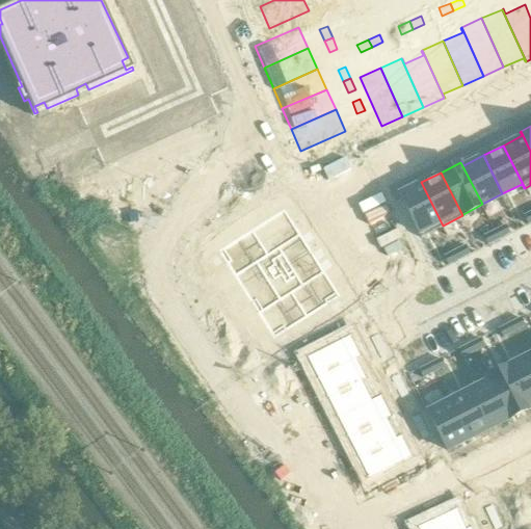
[(421,182),(400,193),(402,196),(422,236),(443,226),(421,182)]
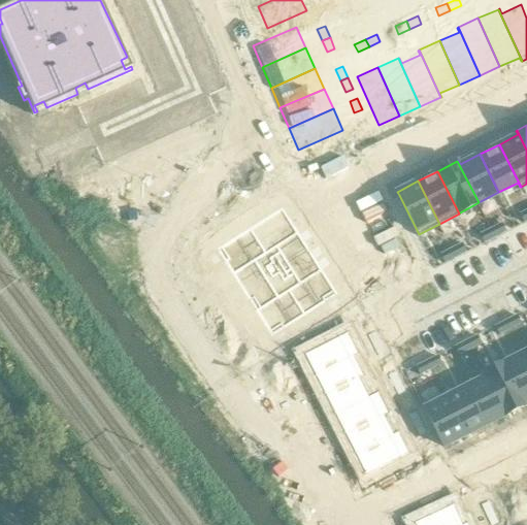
[(219,249),(216,251),(223,261),(225,259),(250,298),(248,299),(254,309),(257,308),(272,334),(275,332),(273,328),(282,323),(285,327),(327,299),(325,295),(333,290),(336,294),(338,292),(322,266),(311,250),(284,205),(218,247),(219,249)]
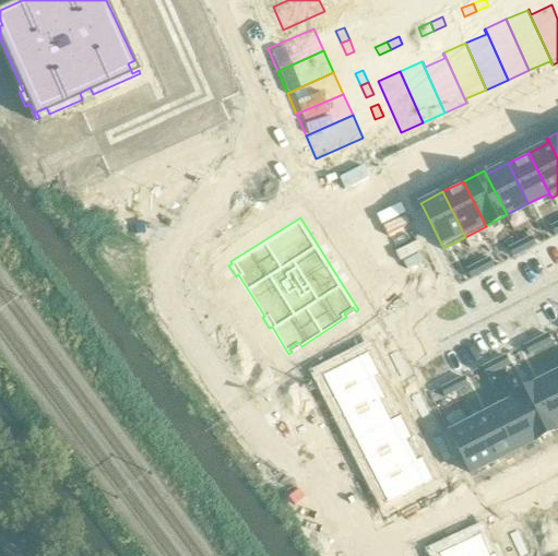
[(532,235),(521,241),(524,249),(536,243),(532,235)]
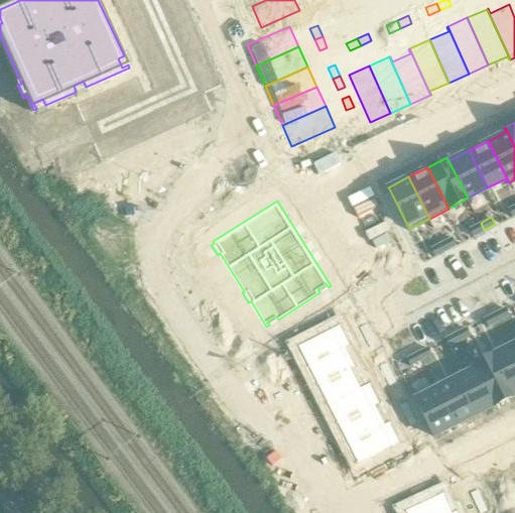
[(481,223),(470,228),(474,235),(484,230),(481,223)]
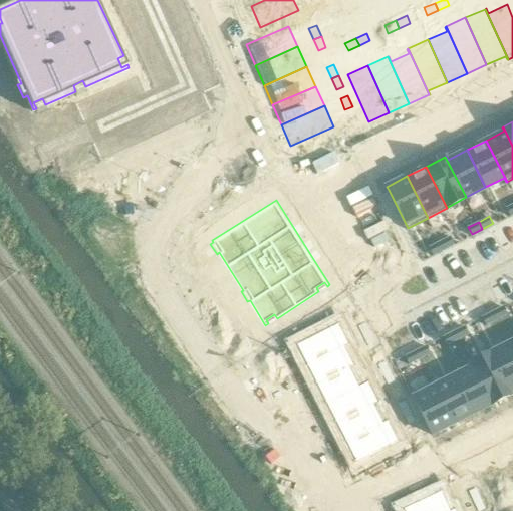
[(451,236),(440,241),(444,249),(455,243),(451,236)]
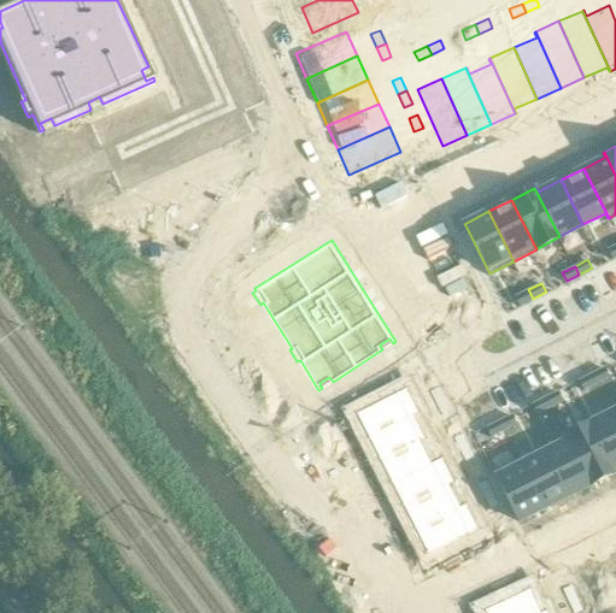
[(528,289),(515,296),(520,305),(533,299),(528,289)]
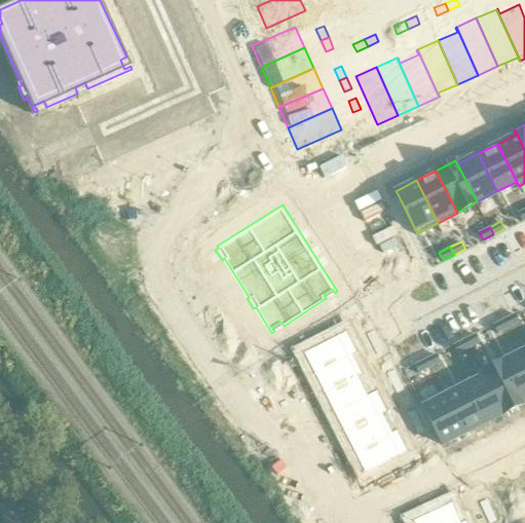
[(516,312),(504,319),(509,326),(520,321),(516,312)]
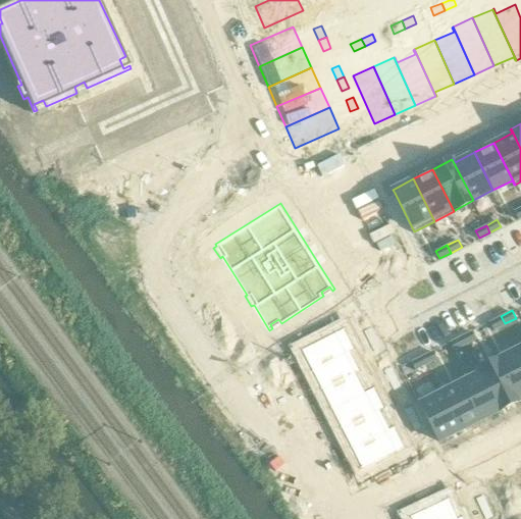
[(501,316),(489,322),(493,329),(505,323),(501,316)]
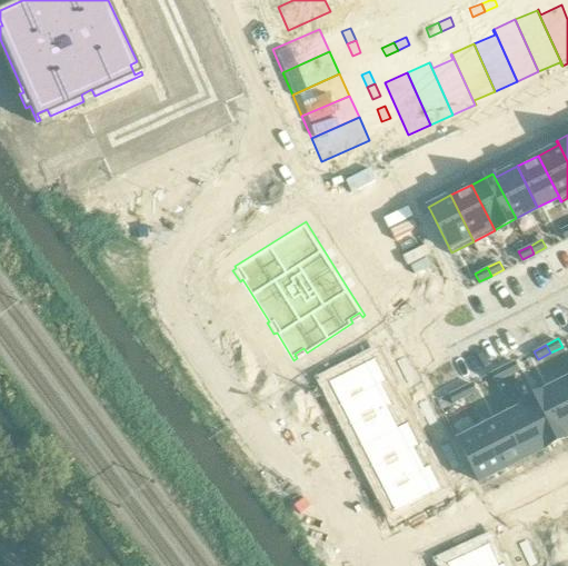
[(405,355),(397,359),(402,370),(411,367),(405,355)]
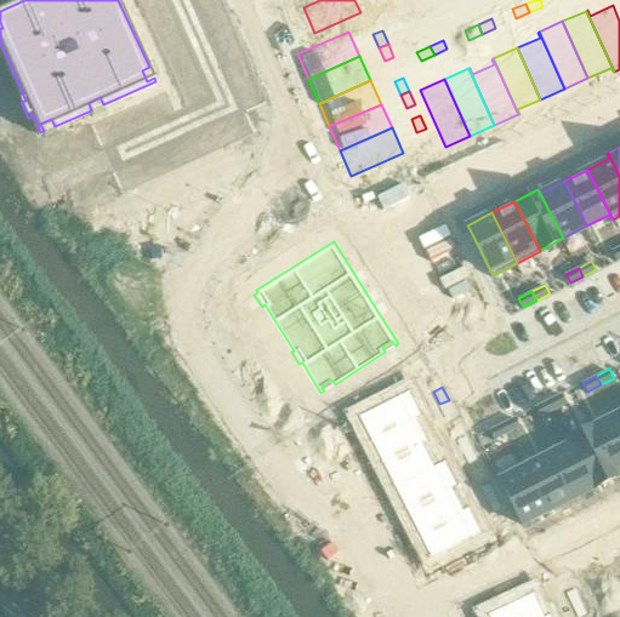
[(409,389),(358,415),(371,439),(421,413),(409,389)]
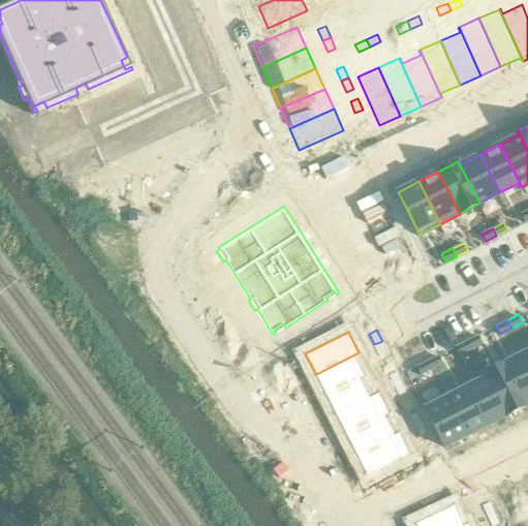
[(479,335),(468,341),(471,348),(483,342),(479,335)]
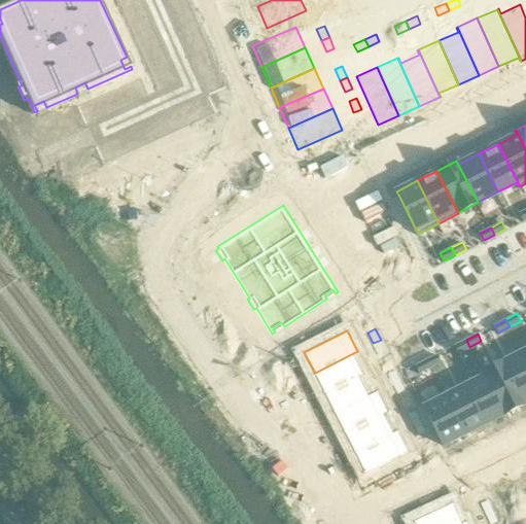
[(381,340),(373,343),(379,353),(386,350),(381,340)]
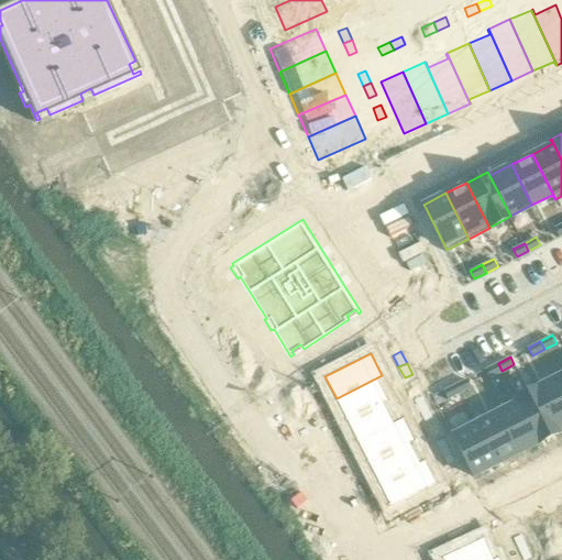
[(498,363),(486,369),(491,376),(502,371),(498,363)]
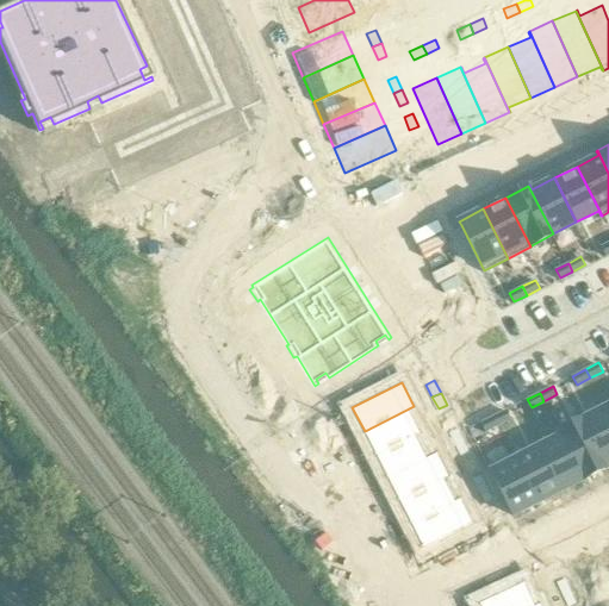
[(603,407),(582,418),(607,467),(608,466),(606,462),(608,460),(608,414),(602,401),(601,403),(603,407)]
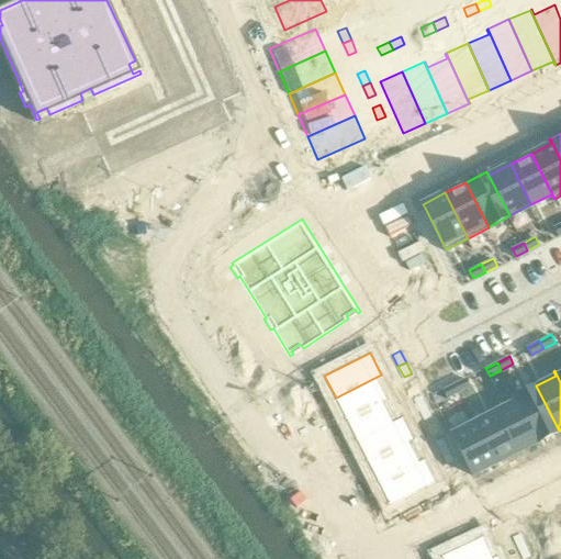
[(381,375),(336,398),(346,418),(388,398),(378,378),(382,376),(381,375)]
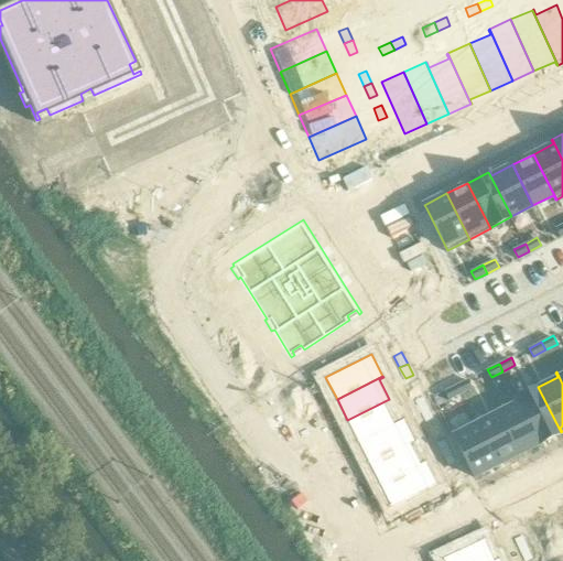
[(468,379),(456,385),(461,392),(473,387),(468,379)]
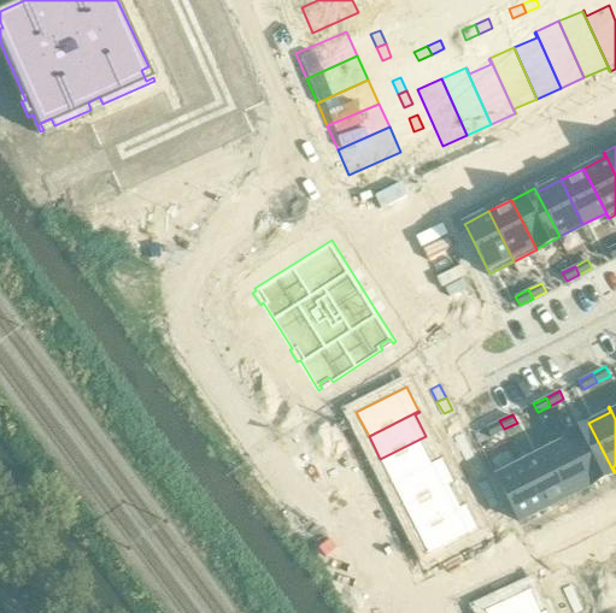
[(499,420),(487,428),(491,436),(504,429),(499,420)]
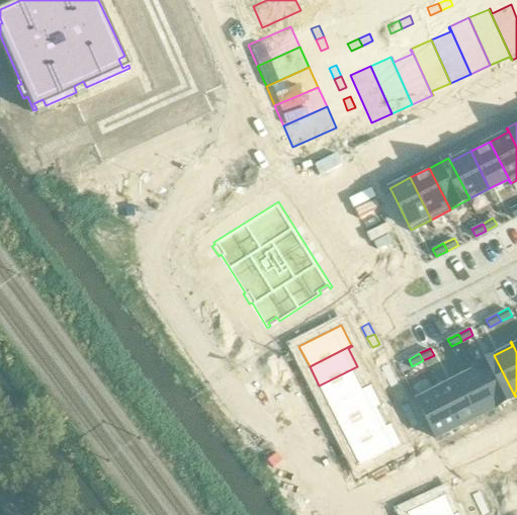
[(494,355),(475,365),(496,407),(515,397),(494,355)]
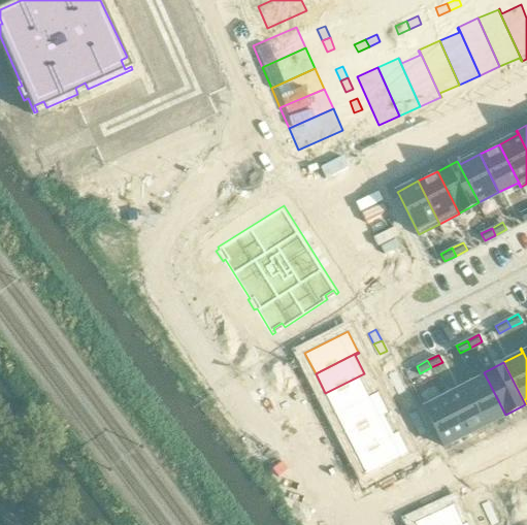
[(396,369),(389,372),(394,384),(401,380),(396,369)]
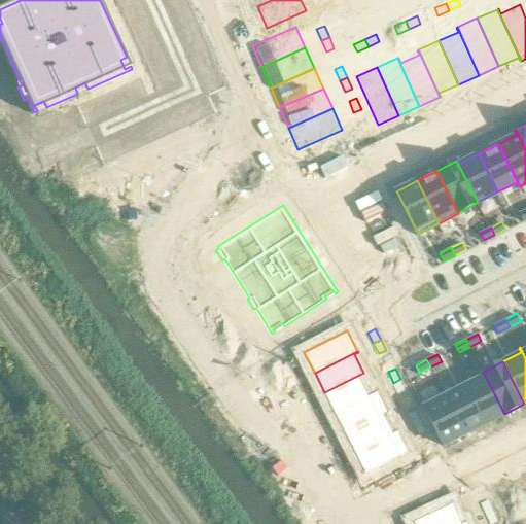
[(484,376),(464,385),(484,424),(504,414),(483,372),(482,373),(484,376)]
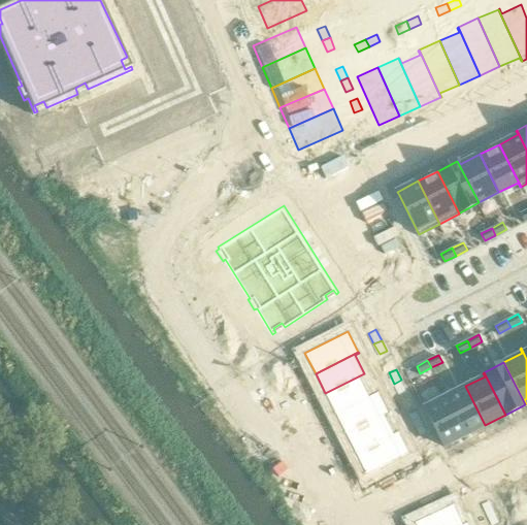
[(364,373),(325,393),(335,414),(379,391),(379,390),(369,395),(360,376),(364,374),(364,373)]
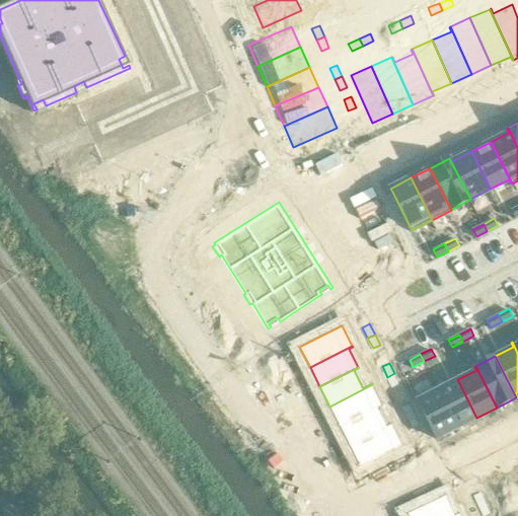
[(394,373),(387,377),(392,387),(399,383),(394,373)]
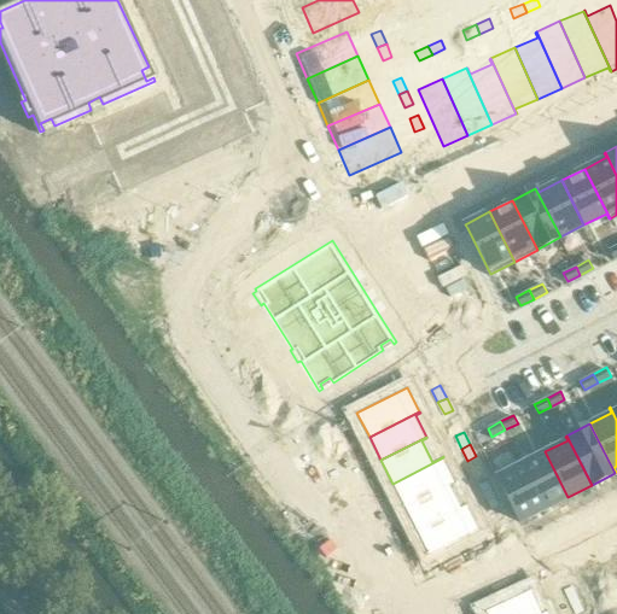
[(521,458),(519,458),(545,508),(568,497),(545,451),(523,463),(521,458)]
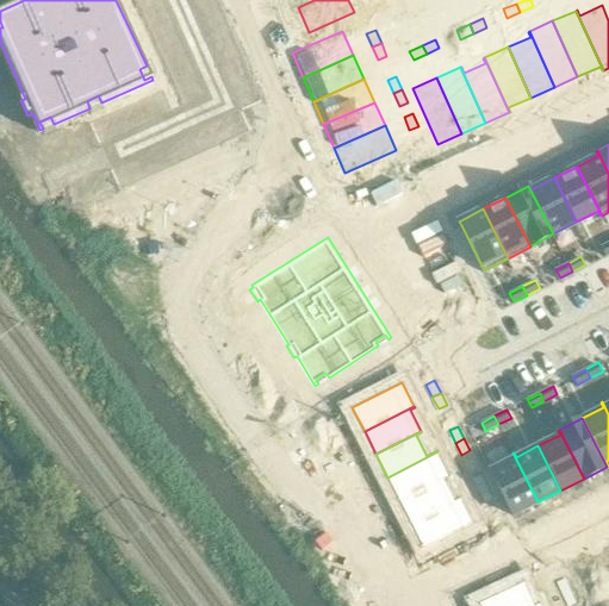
[(437,451),(387,478),(399,500),(449,474),(437,451)]
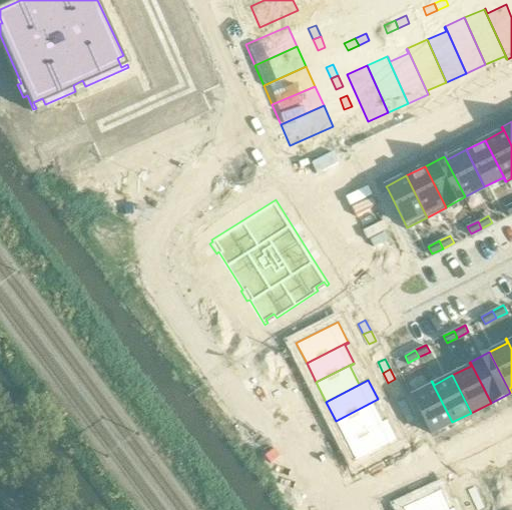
[(414,390),(411,391),(432,433),(452,422),(431,381),(414,390)]
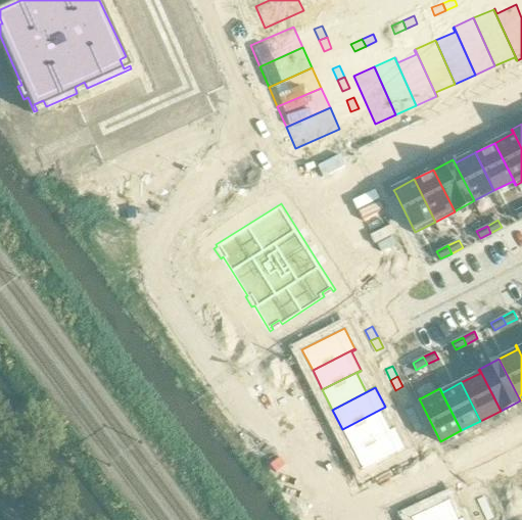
[(412,405),(405,409),(411,419),(418,416),(412,405)]
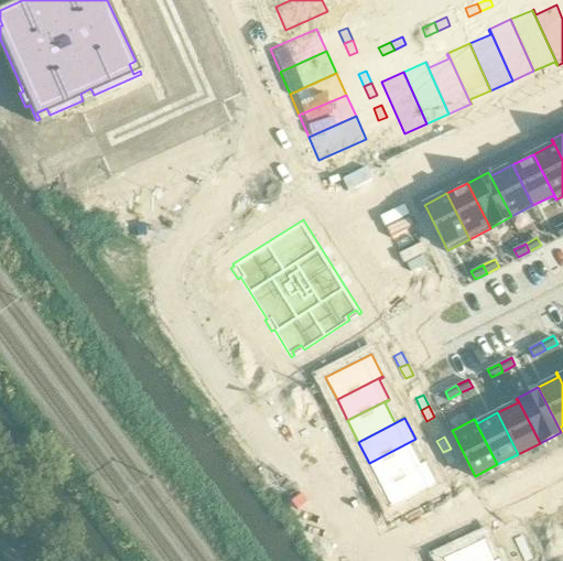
[(415,439),(369,463),(380,484),(426,461),(425,460),(421,462),(411,442),(415,440),(415,439)]
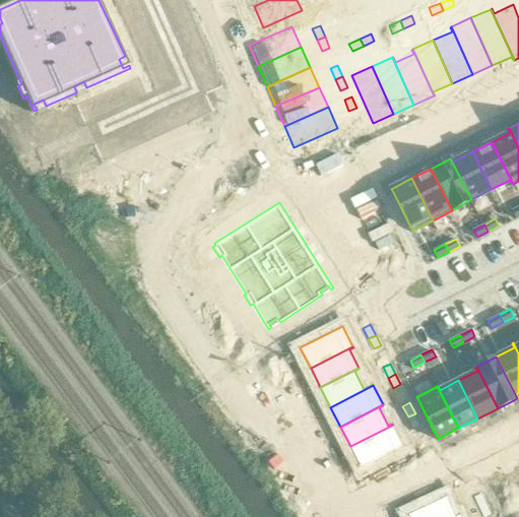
[(415,413),(408,416),(413,427),(420,424),(415,413)]
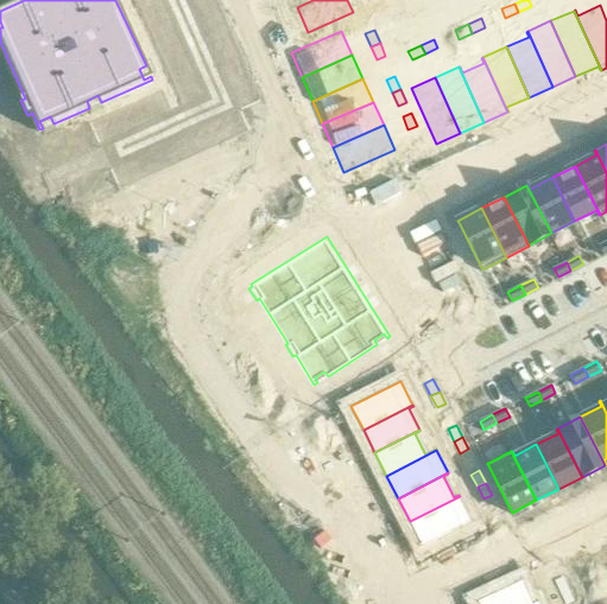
[(460,496),(410,521),(422,545),(472,520),(460,496)]
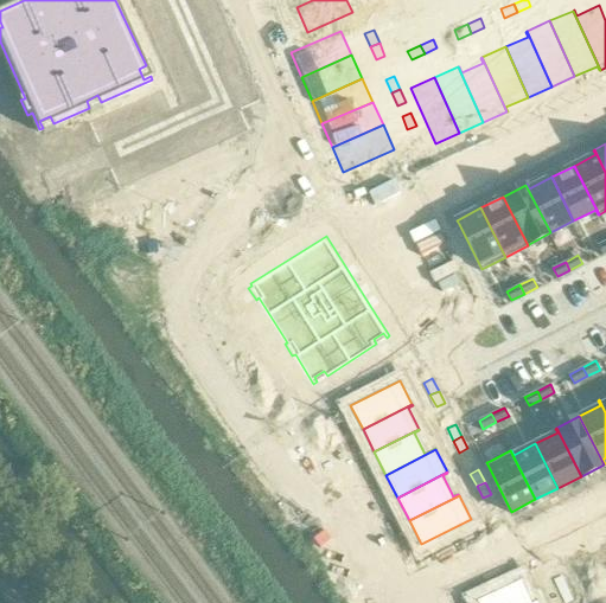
[(563,572),(554,576),(560,589),(568,585),(563,572)]
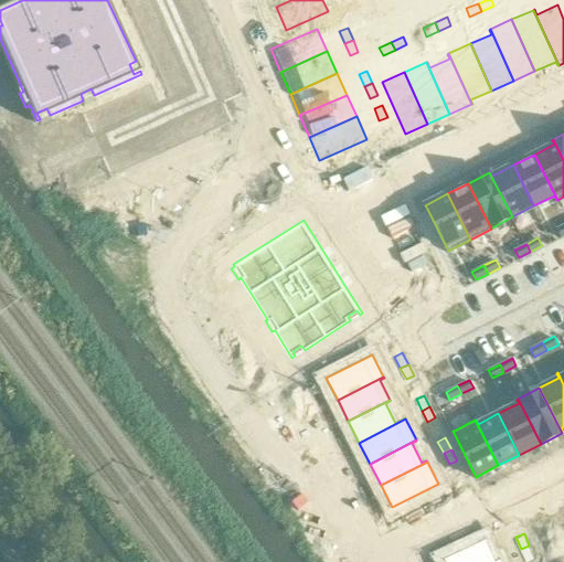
[(486,538),(444,558),(445,561),(492,561),(501,559),(500,557),(496,560),(486,538)]
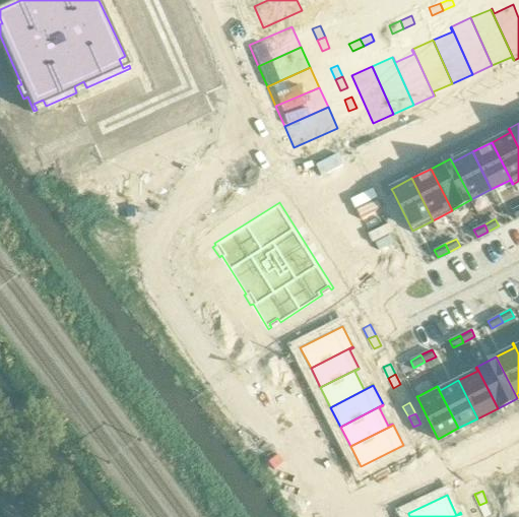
[(487,502),(479,505),(484,516),(492,512),(487,502)]
